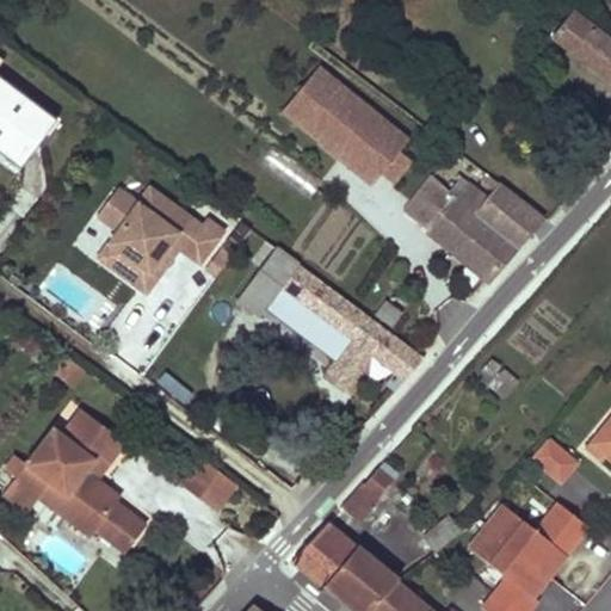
[(610,84),(610,42),(572,12),(550,39),(610,84)]
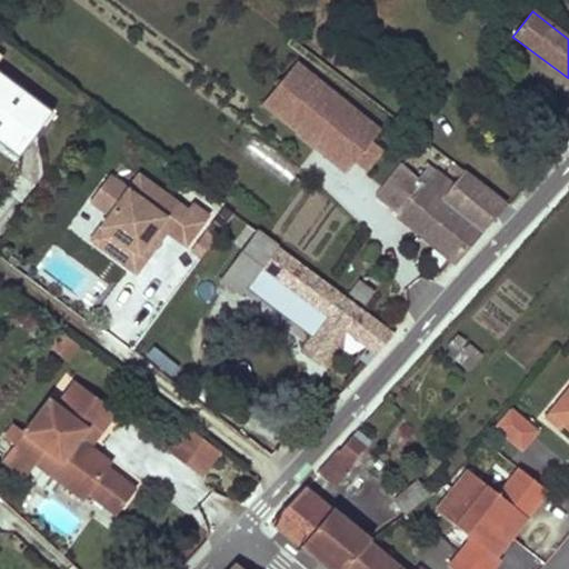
[(0,60),(5,56),(0,52),(0,142),(19,157),(53,110),(0,70),(0,60)]
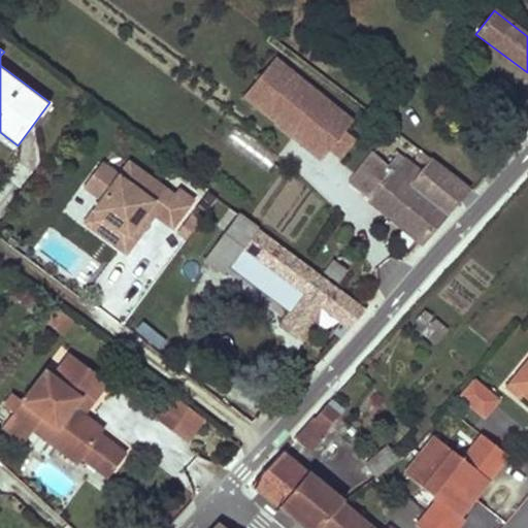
[(353,120),(286,68),(260,101),(281,117),(275,123),(293,135),(295,132),(302,137),(300,140),(323,159),(353,120)]
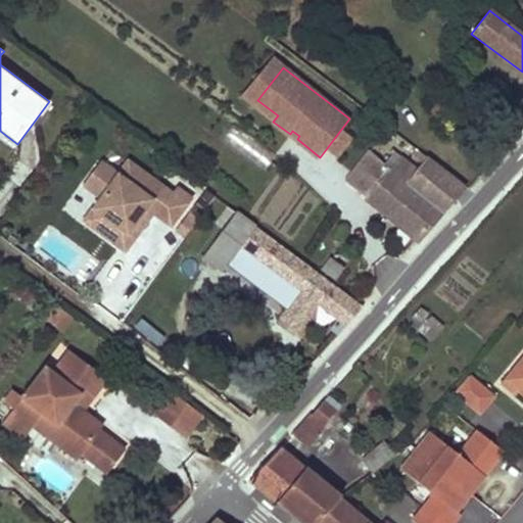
[(419,241),(465,187),(426,157),(422,163),(416,171),(407,183),(385,165),(370,152),(345,183),(419,241)]
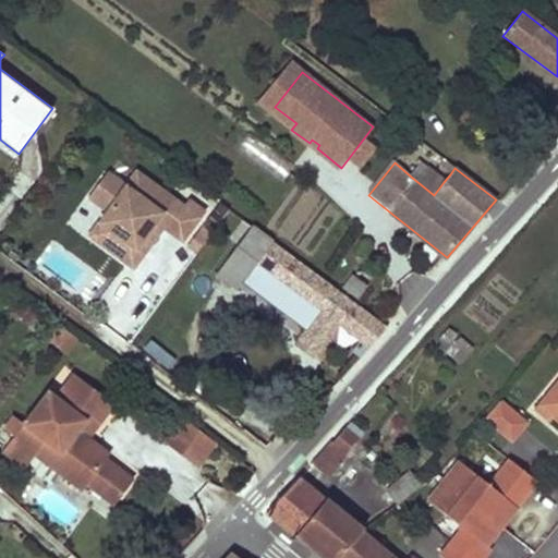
[(450,174),(455,168),(449,164),(445,169),(450,174)]
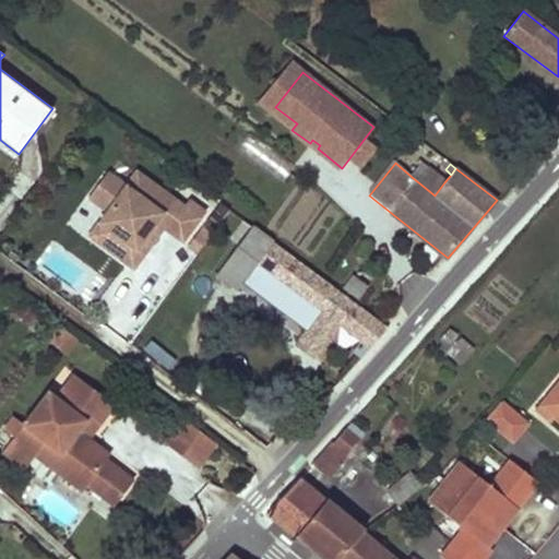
[(435,195),(444,182),(423,165),(412,177),(435,195)]
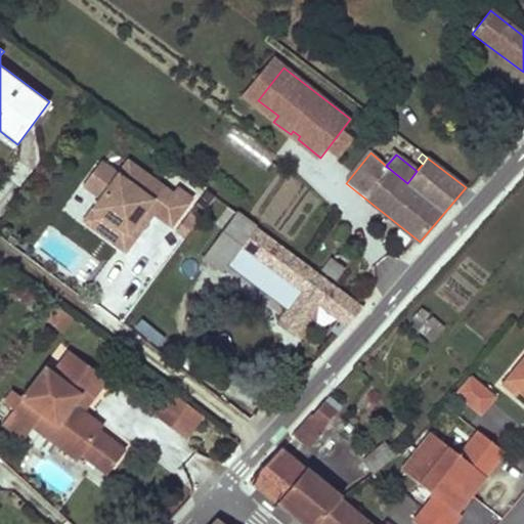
[(171,227),(191,200),(176,188),(172,194),(128,162),(118,175),(100,163),(83,186),(100,199),(92,210),(114,225),(116,235),(111,242),(125,253),(147,222),(144,219),(149,212),(154,214),(171,227)]
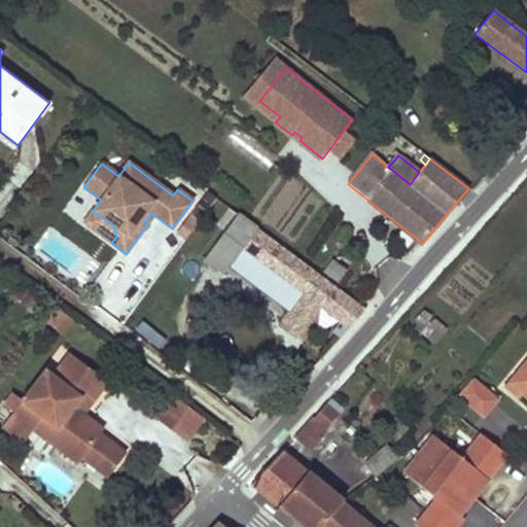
[(341,338),(365,310),(229,207),(216,224),(224,232),(206,257),(225,272),(242,248),(303,293),(280,325),(296,337),(319,306),(342,321),(332,331),(341,338)]
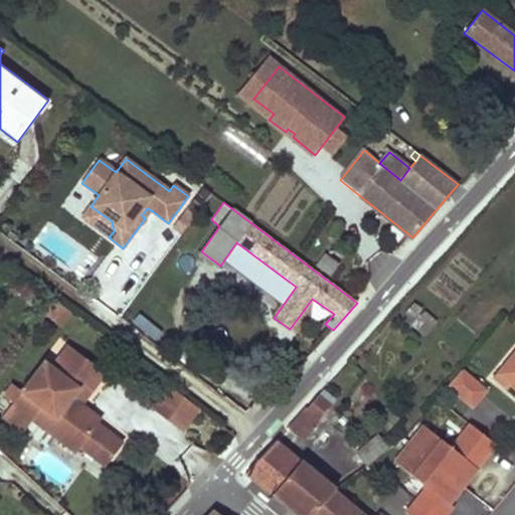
[(91,206),(81,218),(109,237),(114,231),(112,221),(91,206)]
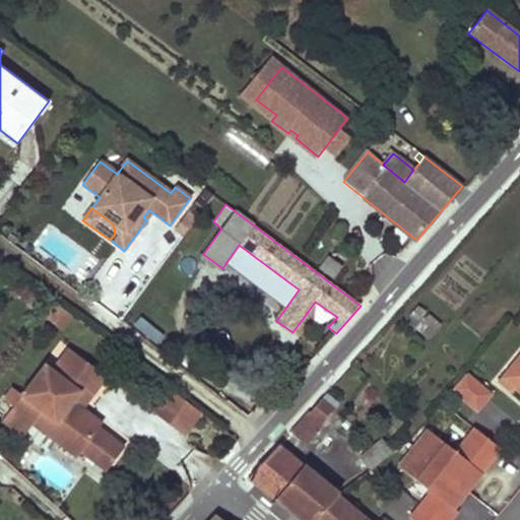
[(146,220),(152,212),(148,210),(143,217),(146,220)]
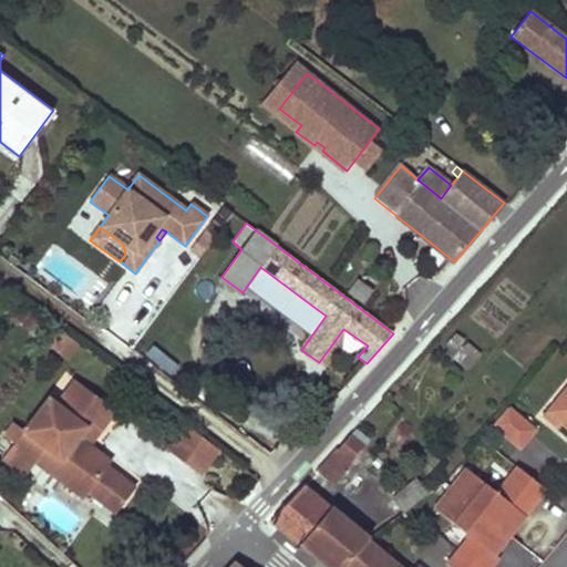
[(199,258),(215,237),(206,230),(191,251),(199,258)]
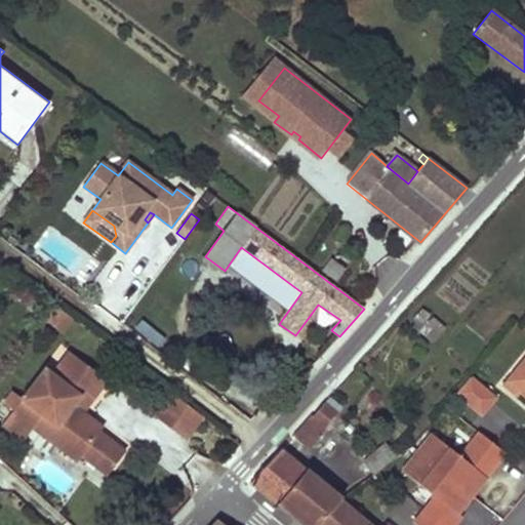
[(336,281),(345,269),(332,259),(324,271),(336,281)]
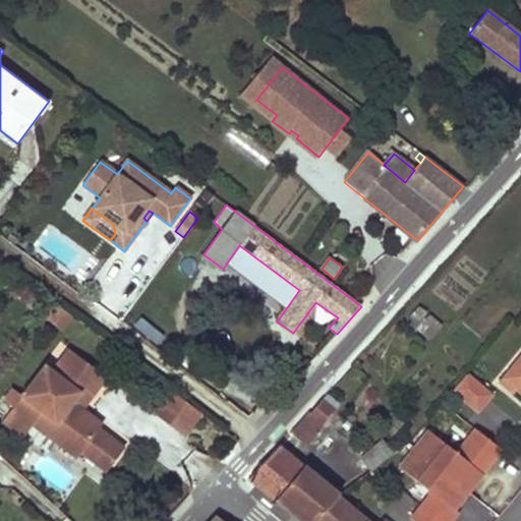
[(44,367),(13,410),(33,423),(77,456),(81,451),(107,469),(123,447),(98,428),(101,423),(81,409),(70,402),(82,385),(93,393),(104,378),(67,351),(51,372),(44,367)]
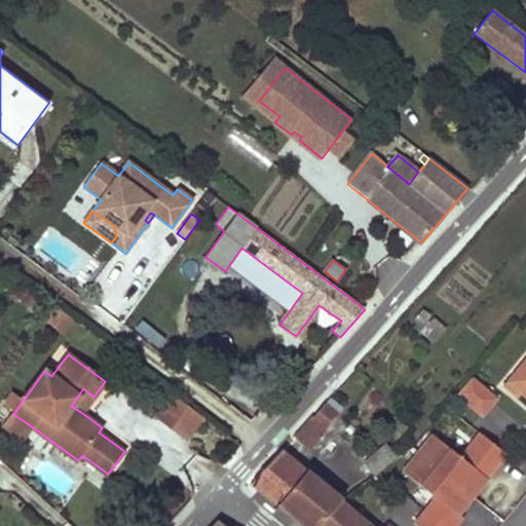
[(525,360),(504,386),(518,397),(521,392),(525,397),(525,360)]
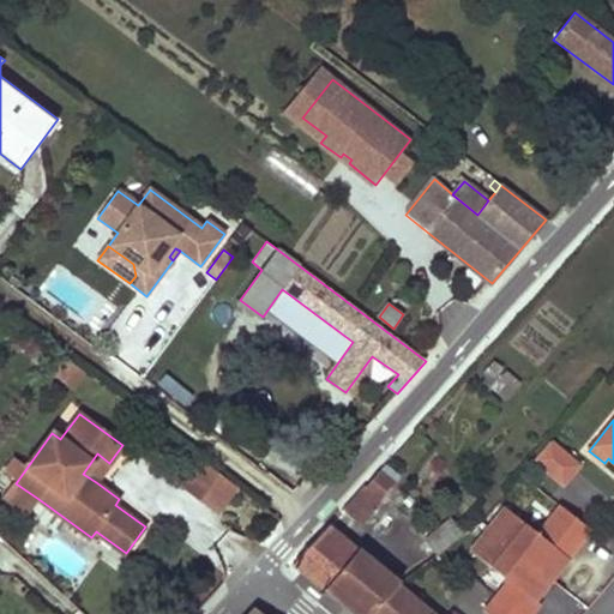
[(582,463),(553,439),(533,462),(561,487),(582,463)]
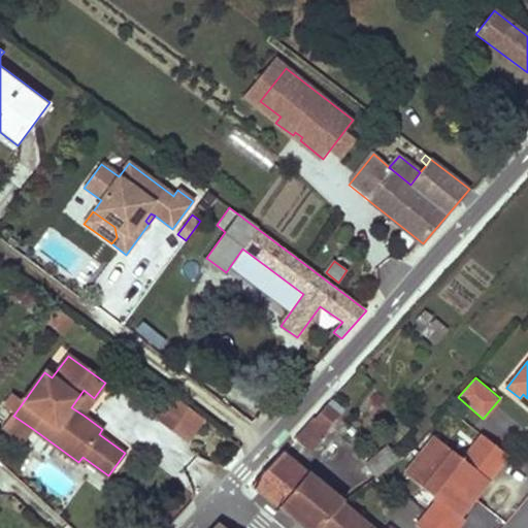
[(71,407),(83,415),(94,398),(84,390),(71,407)]
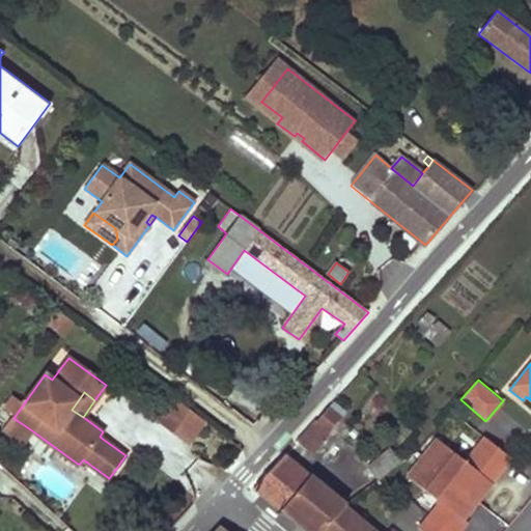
[(204,421),(175,399),(160,420),(189,442),(204,421)]
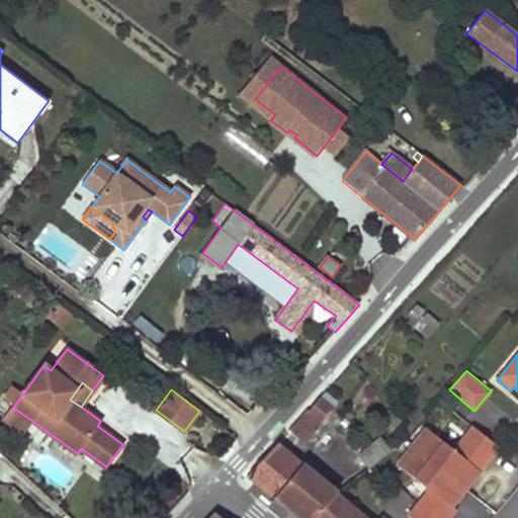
[(308,411),(289,430),(305,439),(331,409),(319,399),(309,411),(308,411)]
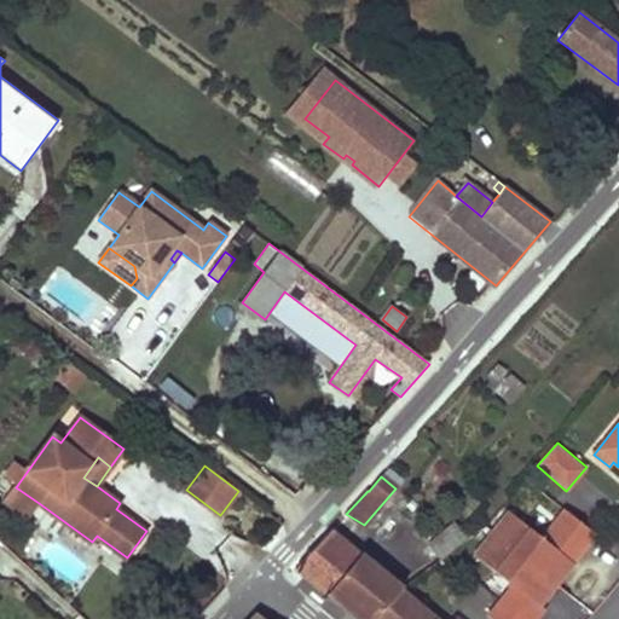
[(39,503),(16,487),(5,502),(28,518),(39,503)]
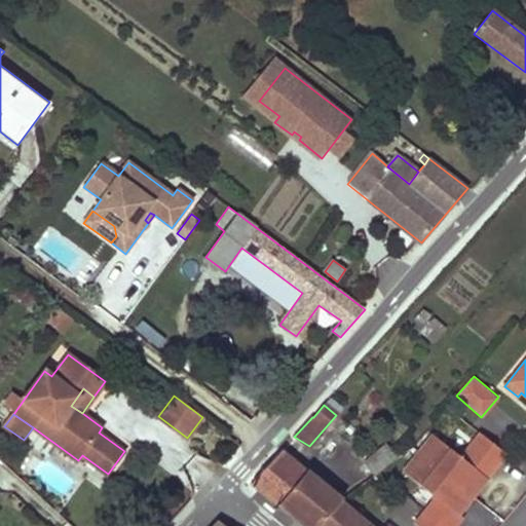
[(478,431),(459,455),(431,433),(401,471),(434,496),(413,523),(416,525),(456,525),(463,518),(460,515),(509,455),(478,431)]
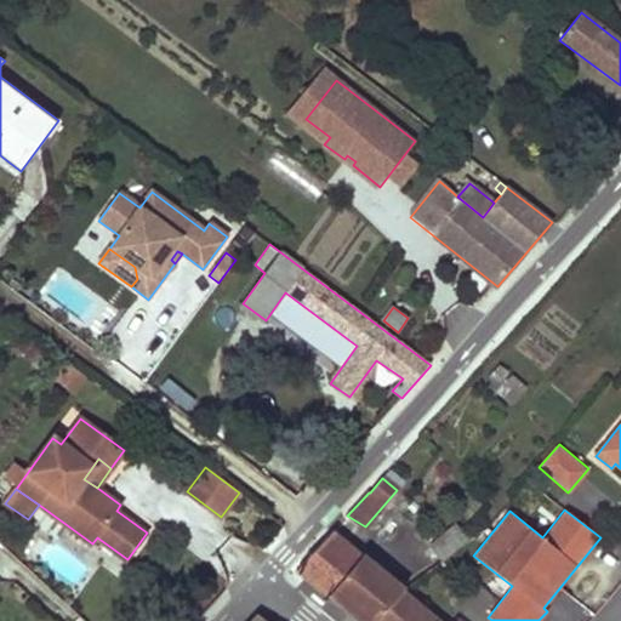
[(431,547),(442,560),(468,539),(457,525),(431,547)]
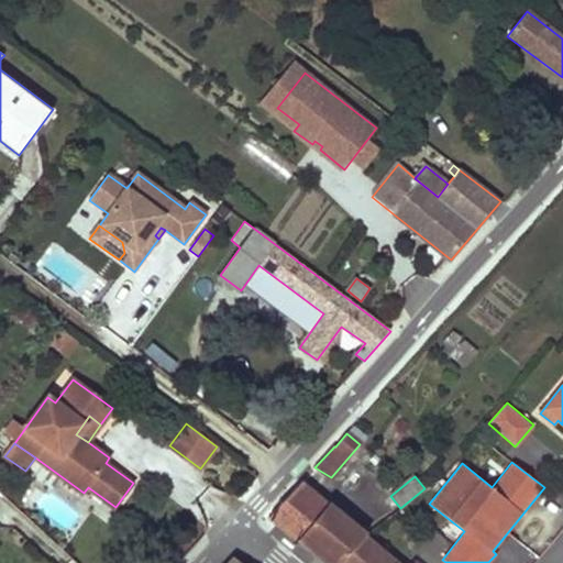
[(298,540),(327,562),(343,562),(364,538),(366,534),(329,504),(327,507),(300,483),(269,517),(298,540)]
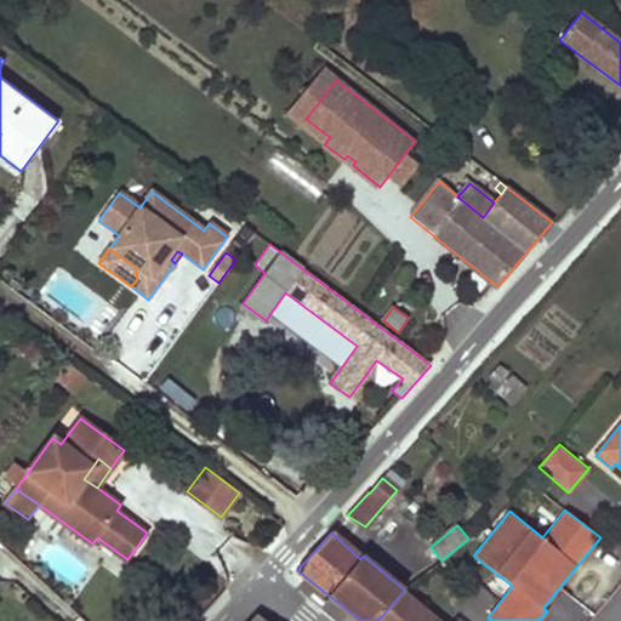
[(454,556),(439,565),(448,576),(461,567),(454,556)]
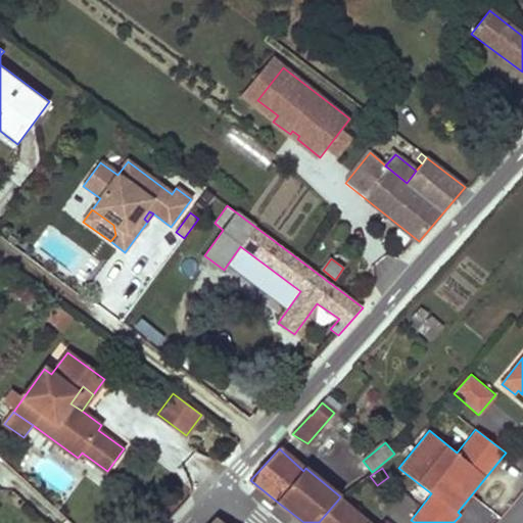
[(368,522),(338,500),(319,522),(385,522),(384,522),(383,522),(368,522)]
